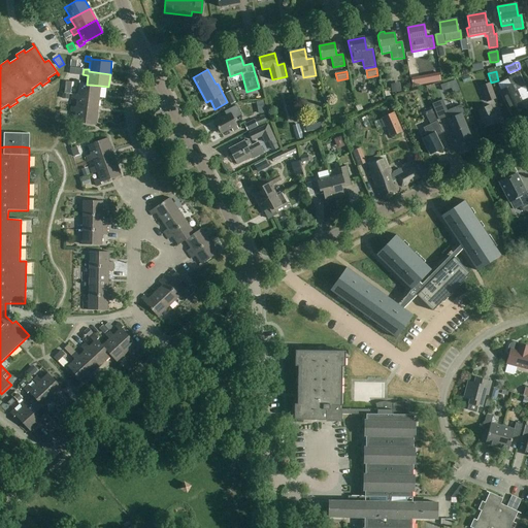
[(438,73),(410,78),(413,87),(440,81),(438,73)]
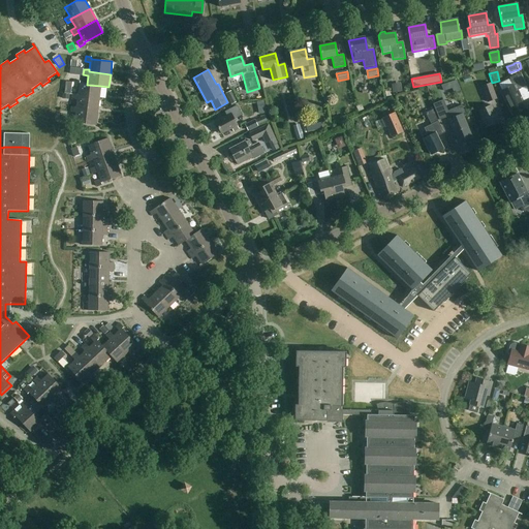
[(512,85),(500,91),(512,115),(525,109),(520,98),(521,97),(518,90),(526,86),(521,73),(509,78),(512,85)]
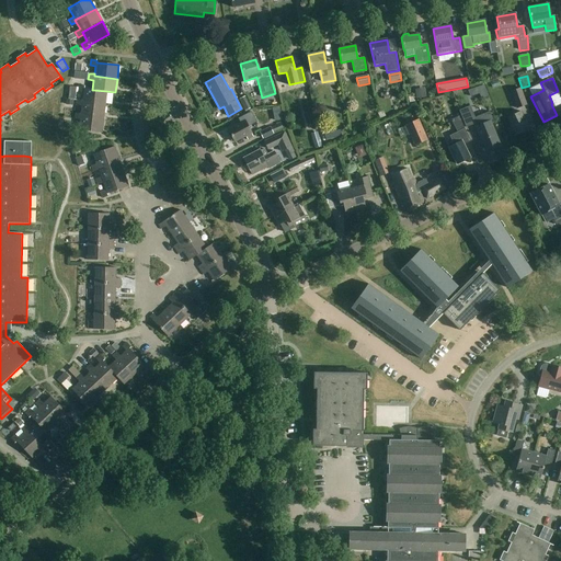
[(82,102),(105,105),(106,91),(92,90),(84,89),(84,87),(78,86),(78,92),(83,92),(82,100),(82,102)]
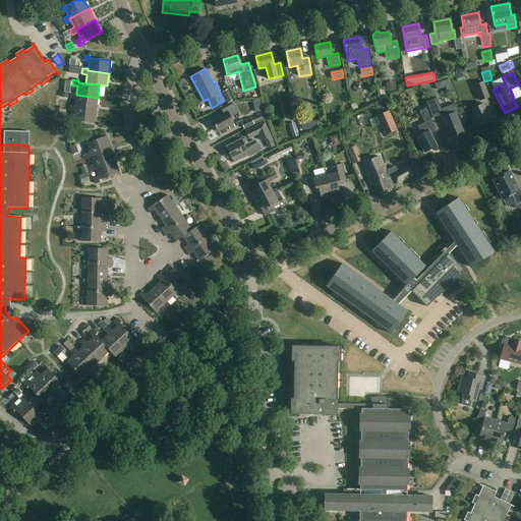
[(445,87),(442,81),(433,84),(436,90),(445,87)]
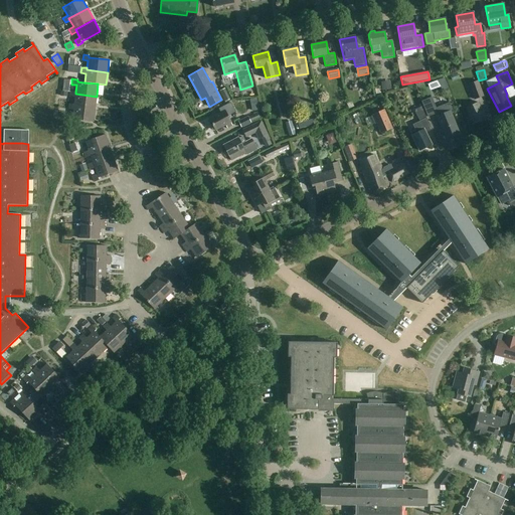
[(475,100),(485,97),(479,80),(469,84),(475,100)]
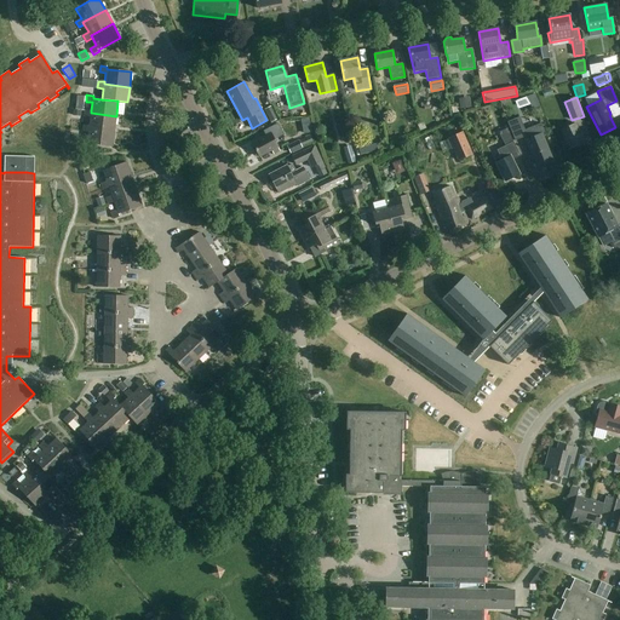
[(470,98),(460,99),(461,109),(471,108),(470,98)]
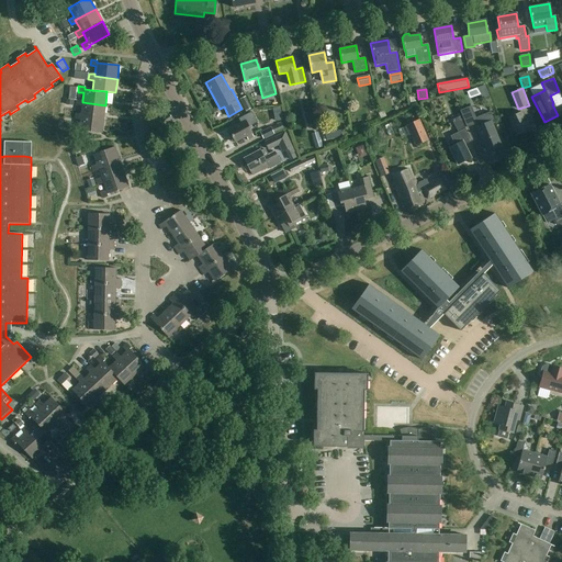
[(246,111),(253,108),(247,97),(240,100),(246,111)]
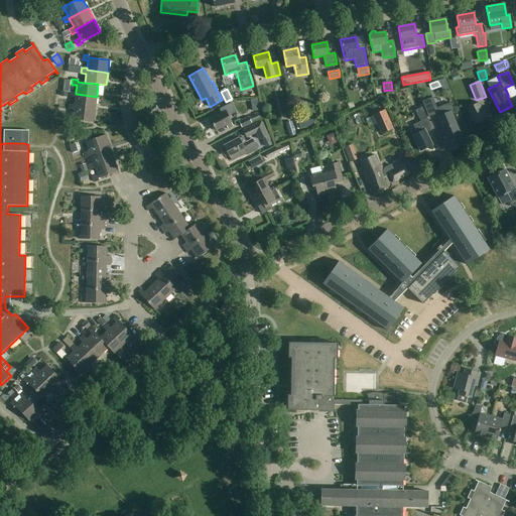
[(74,107),(95,109),(97,97),(76,94),(76,92),(71,92),(70,97),(75,98),(74,105),(74,107)]
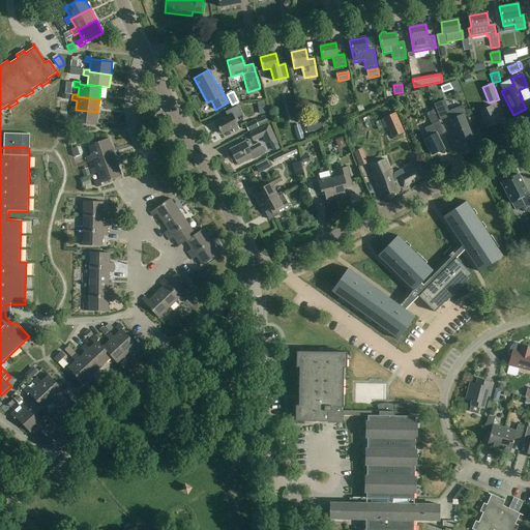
[(444,99),(433,105),(440,120),(443,119),(447,117),(457,141),(471,136),(463,114),(465,114),(462,106),(448,111),(444,99)]
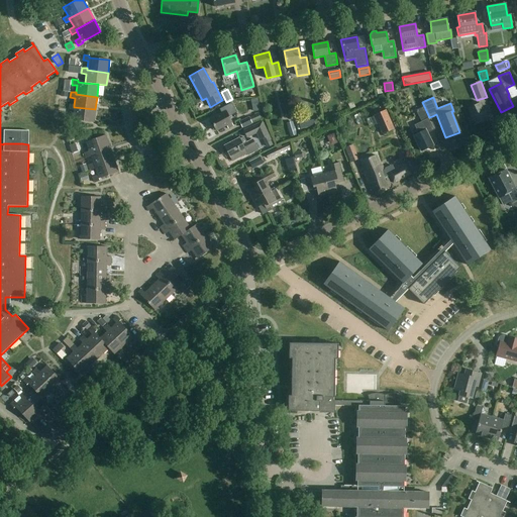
[(221,112),(210,118),(216,130),(226,125),(227,128),(233,125),(231,122),(232,122),(228,116),(236,112),(231,103),(220,109),(221,112)]
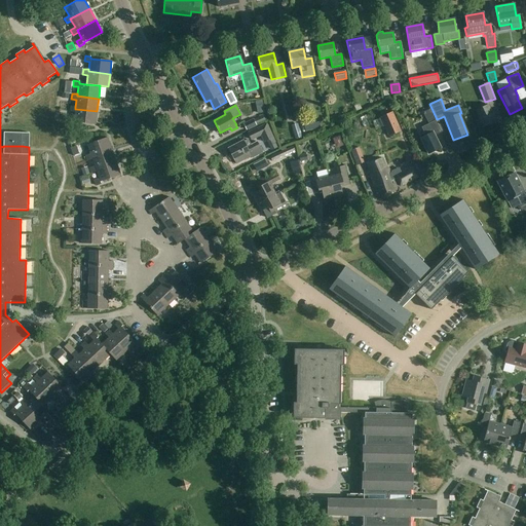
[(483,127),(496,121),(488,105),(476,111),(483,127)]
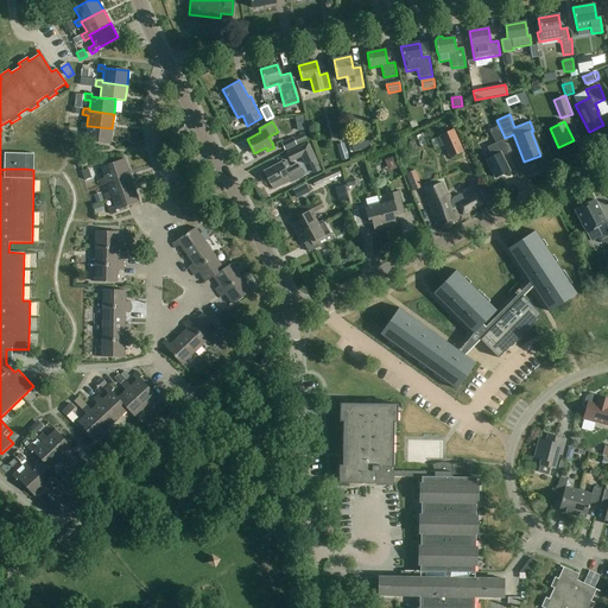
[(87,126),(87,124),(81,122),(81,128),(87,130),(84,140),(111,144),(112,128),(87,126)]
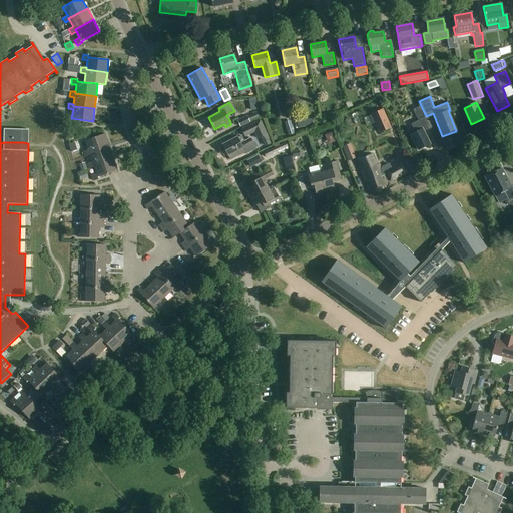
[(416,132),(410,135),(418,150),(430,144),(419,123),(426,119),(420,106),(413,110),(419,120),(412,124),(416,132)]
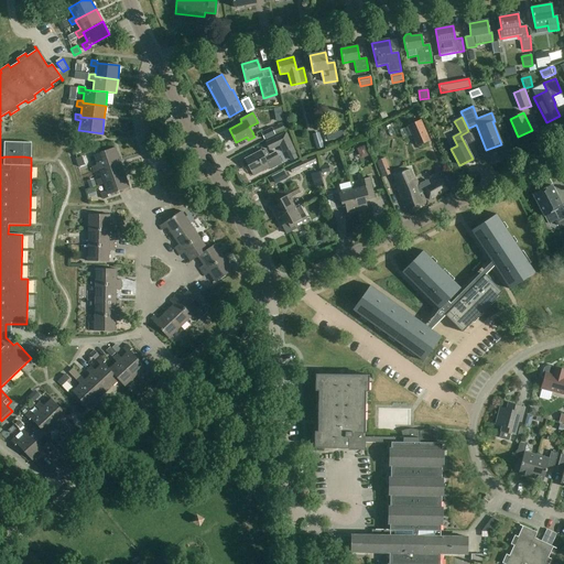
[(418,147),(431,141),(422,120),(408,126),(418,147)]
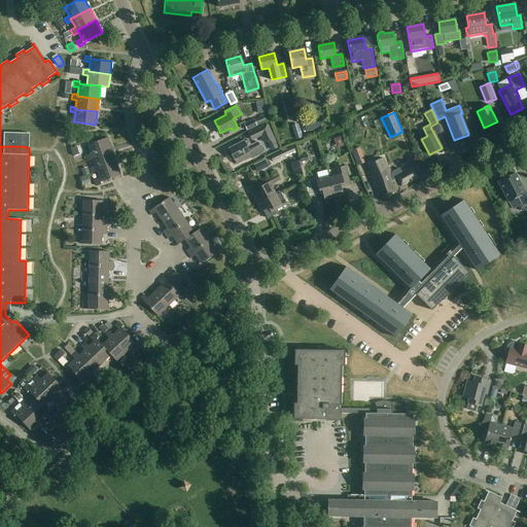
[(262,115),(254,119),(256,125),(265,120),(262,115)]
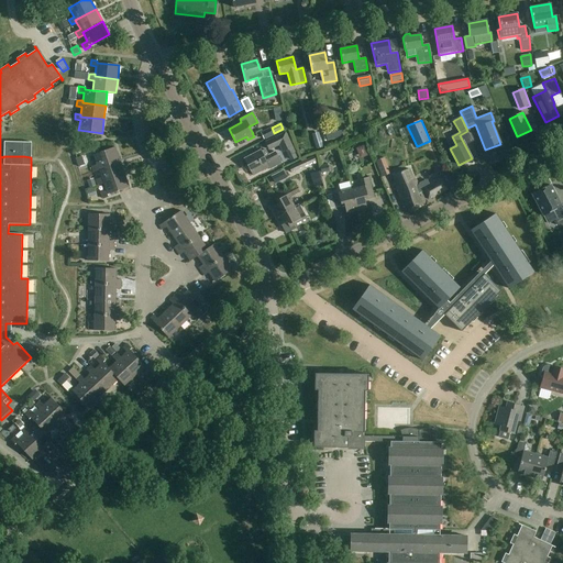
[(265,140),(275,134),(274,133),(272,128),(262,132),(265,140)]
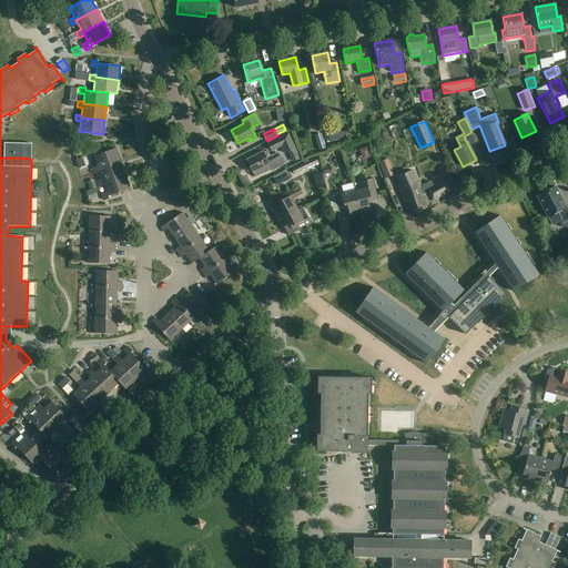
[(296,150),(288,133),(267,143),(272,153),(283,148),(285,155),(296,150)]
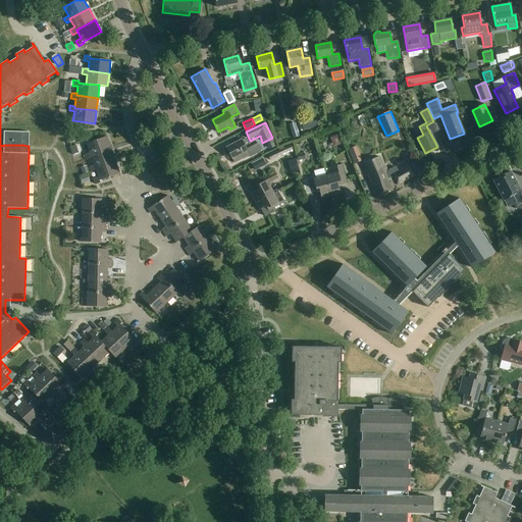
[(294,139),(300,137),(296,123),(290,124),(294,139)]
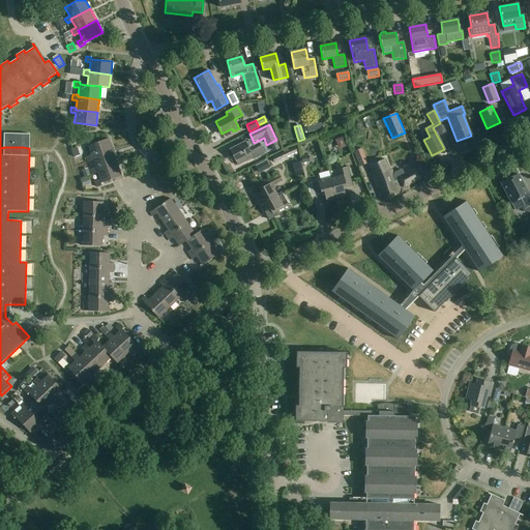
[(23,147),(24,134),(4,134),(3,147),(23,147)]
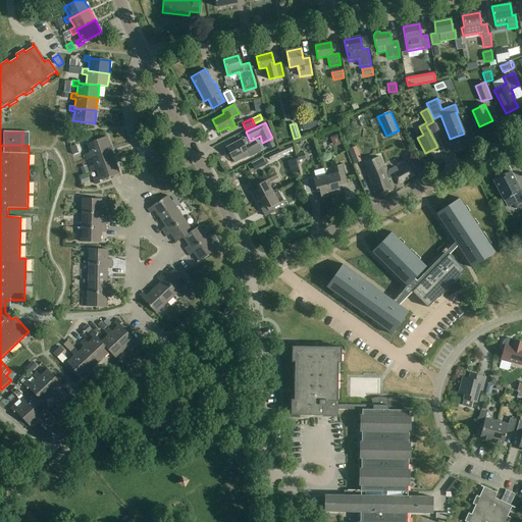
[(90,156),(110,149),(106,136),(86,144),(89,153),(85,154),(86,159),(91,158),(90,156)]
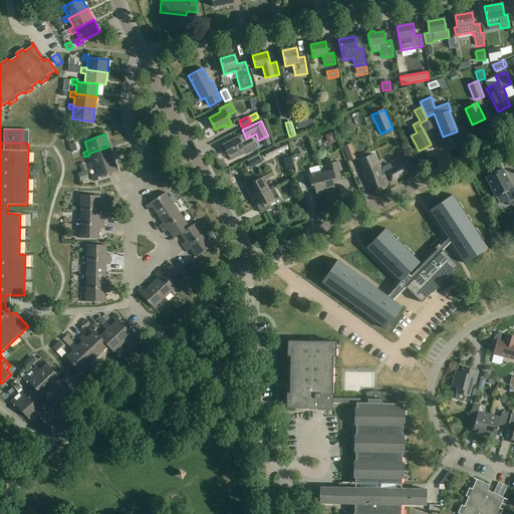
[(245,142),(242,137),(238,139),(237,138),(223,145),(231,160),(245,153),(246,155),(256,149),(251,139),(245,142)]
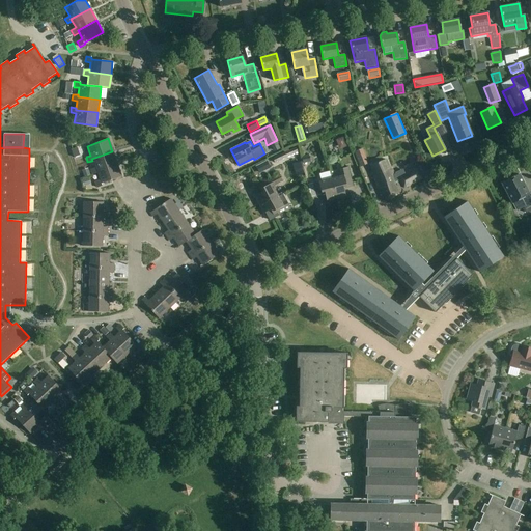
[(299,155),(298,152),(296,148),(273,159),(275,163),(295,154),(296,157),(299,155)]
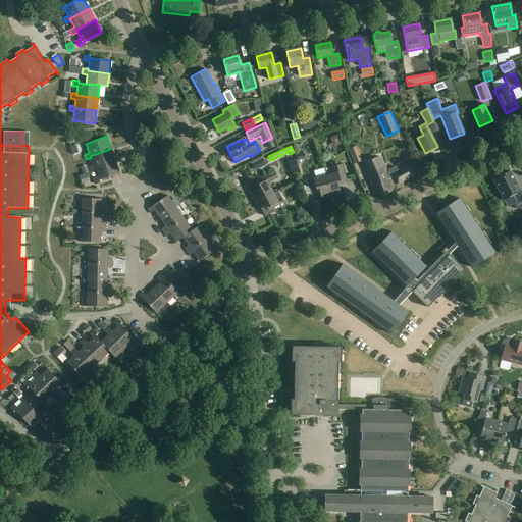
[(94,168),(115,161),(110,149),(90,156),(91,158),(93,165),(89,166),(91,171),(95,170),(94,168)]
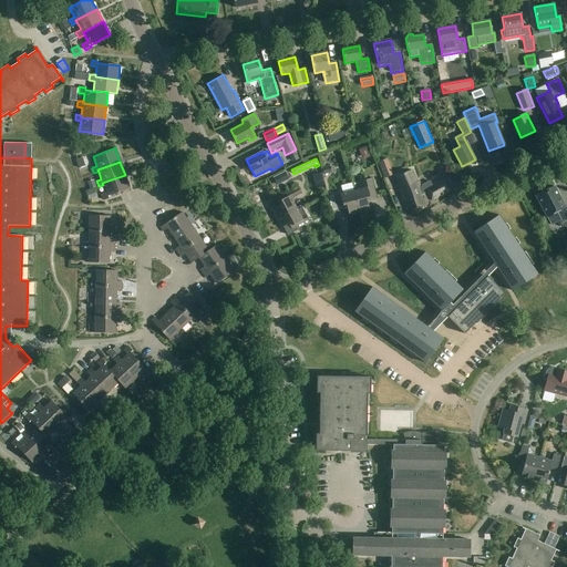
[(387,164),(378,168),(384,184),(394,178),(387,164)]
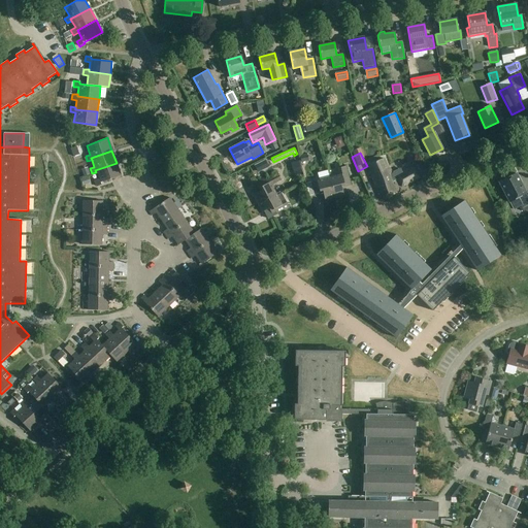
[(384,159),(369,164),(372,172),(370,173),(382,200),(399,191),(394,179),(396,178),(402,190),(421,180),(415,168),(403,173),(401,168),(398,170),(392,173),(390,168),(388,168),(384,159)]
